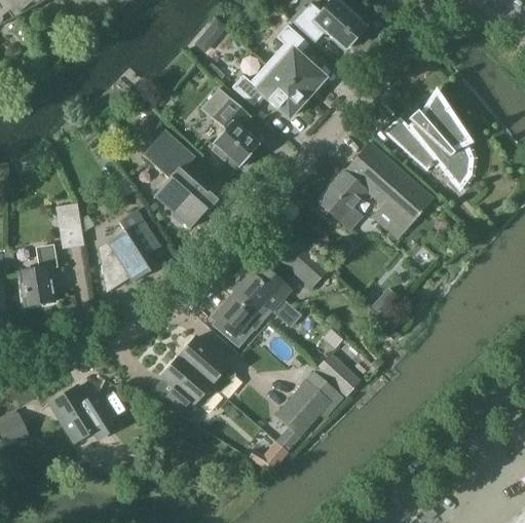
[(3,16),(2,15),(8,10),(12,16),(11,16),(12,17),(24,11),(22,9),(21,11),(13,0),(0,0),(0,22),(1,22),(2,21),(2,20),(3,19),(3,17),(3,16)]
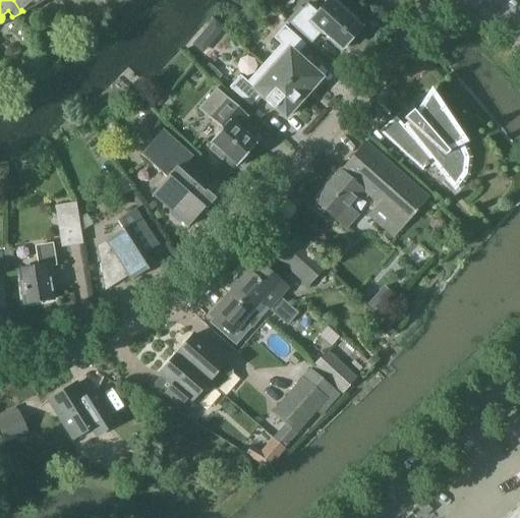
[(13,0),(20,11),(21,9),(32,0),(33,1),(34,1),(36,1),(37,1),(38,1),(39,0),(13,0)]
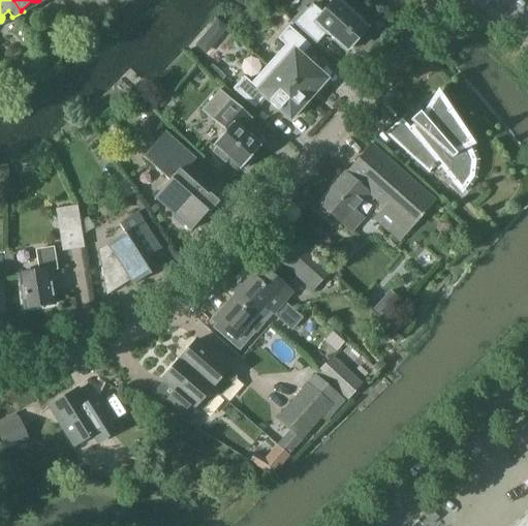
[(349,8),(340,0),(333,0),(323,11),(313,3),(297,22),(316,40),(327,29),(329,32),(335,37),(347,49),(350,45),(352,48),(361,38),(359,36),(368,25),(362,20),(365,16),(352,5),(349,8)]
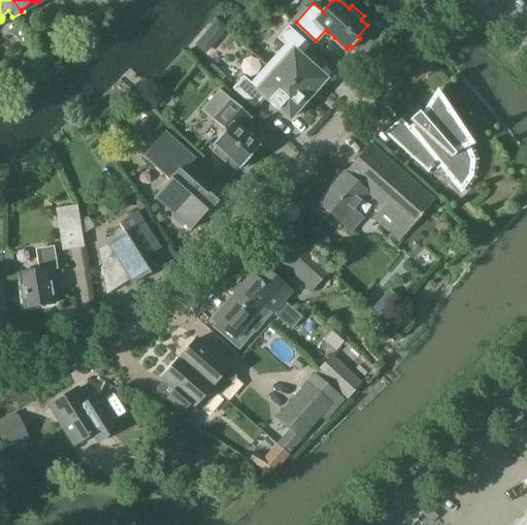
[(221,34),(229,26),(219,17),(211,26),(221,34)]
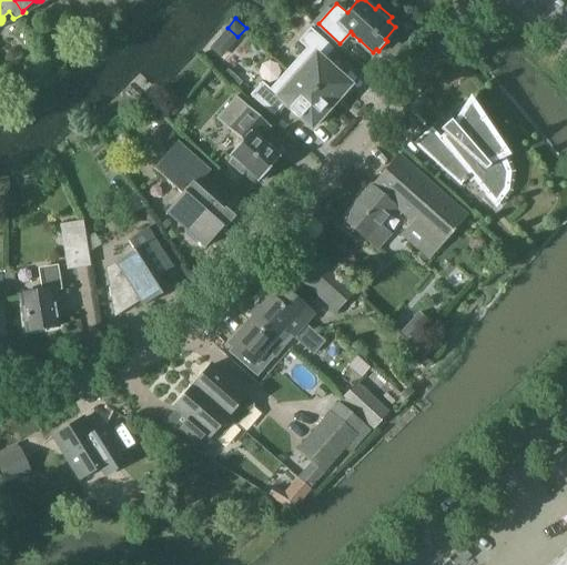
[(93,36),(104,29),(99,21),(88,29),(93,36)]
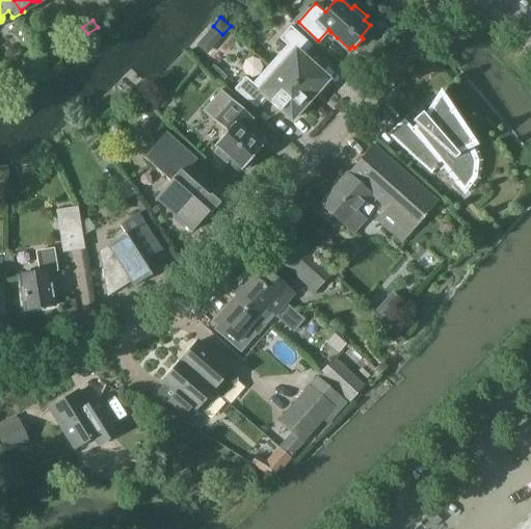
[(288,43),(271,61),(311,98),(315,93),(328,77),(303,54),(314,43),(292,23),(281,35),(288,43)]
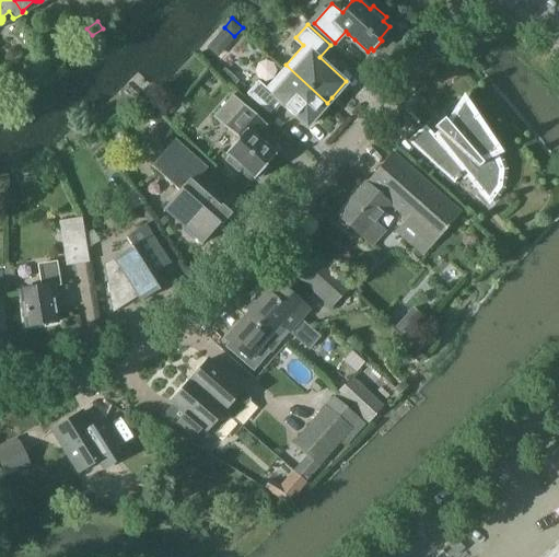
[(49,61),(60,56),(56,47),(45,54),(49,61)]
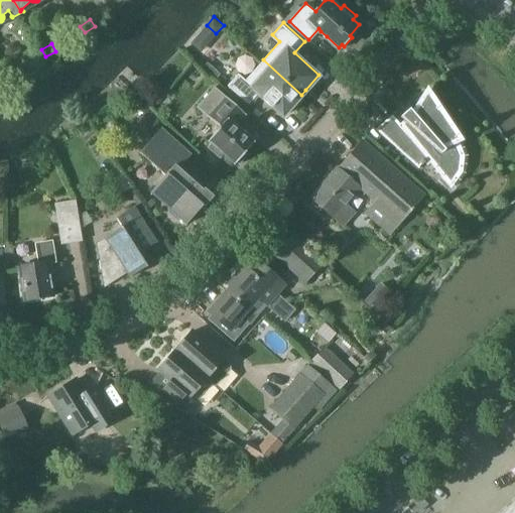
[(301,95),(263,59),(246,79),(239,72),(228,84),(249,103),(259,92),(264,96),(263,96),(273,105),(284,114),(300,95),(301,95)]
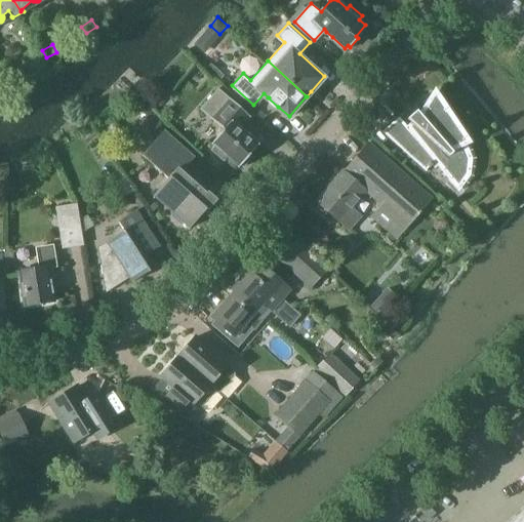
[(212,62),(206,68),(219,79),(226,73),(212,62)]
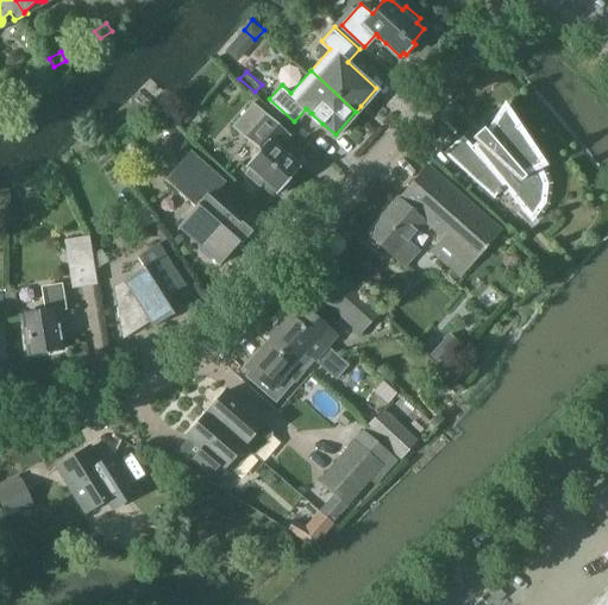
[(5,92),(18,86),(14,77),(0,82),(5,92)]
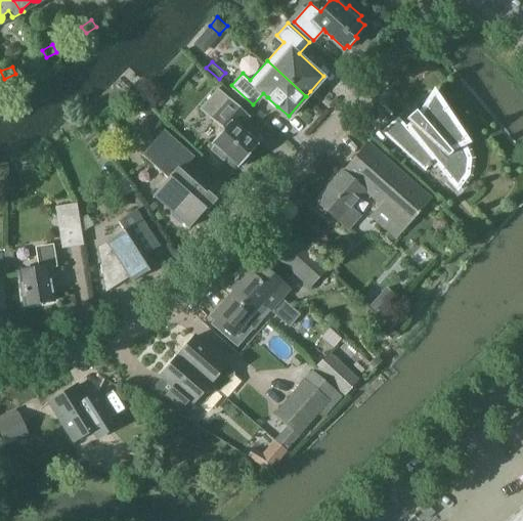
[(259,142),(242,126),(251,115),(219,86),(201,106),(224,127),(212,141),(215,144),(212,147),(224,158),(227,155),(240,165),(242,163),(244,165),(253,156),(250,153),(259,142)]
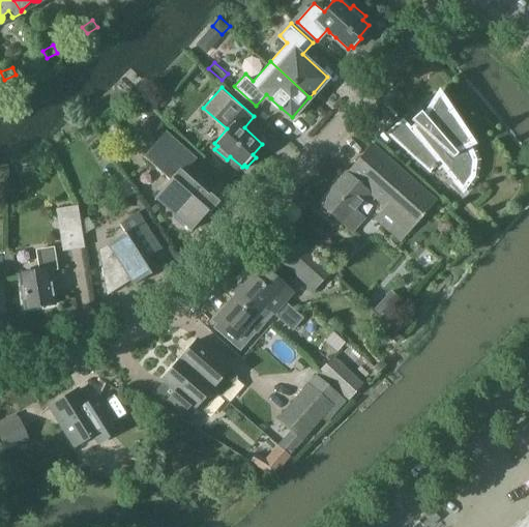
[(476,174),(477,158),(472,143),(439,96),(424,112),(421,110),(412,118),(416,121),(412,125),(404,116),(387,130),(431,170),(440,160),(465,189),(467,188),(466,187),(476,174)]
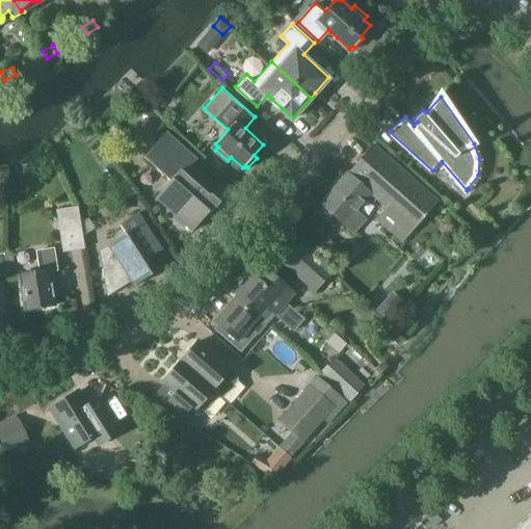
[(193,229),(210,210),(218,201),(185,172),(197,158),(166,131),(144,155),(171,179),(156,195),(175,212),(175,217),(184,225),(188,225),(193,229)]
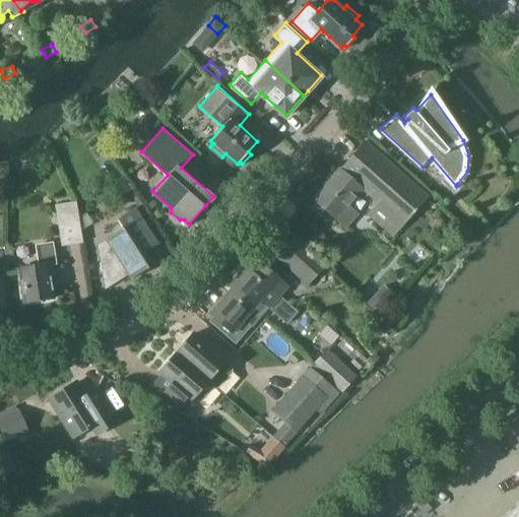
[(394,235),(429,196),(365,140),(315,198),(317,200),(315,202),(324,210),(326,207),(346,225),(359,211),(348,202),(363,187),(379,200),(369,212),(394,235)]
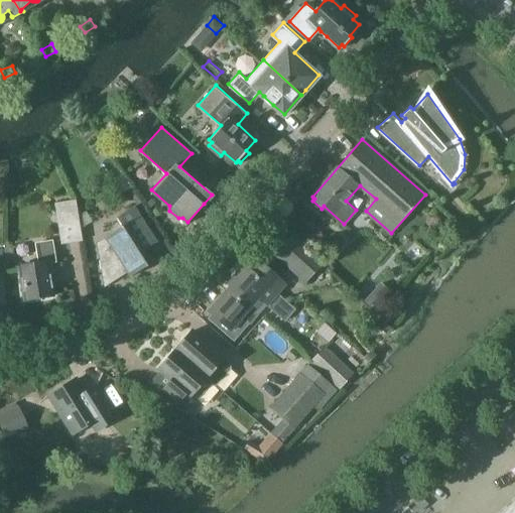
[(121,165),(108,173),(121,194),(134,185),(121,165)]
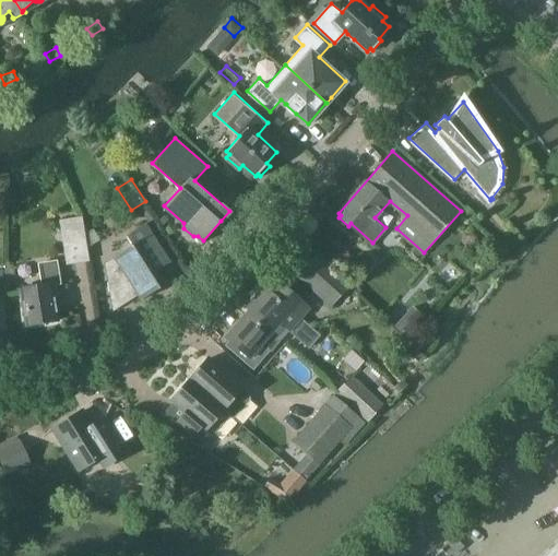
[(82,215),(61,219),(68,262),(90,258),(82,215)]
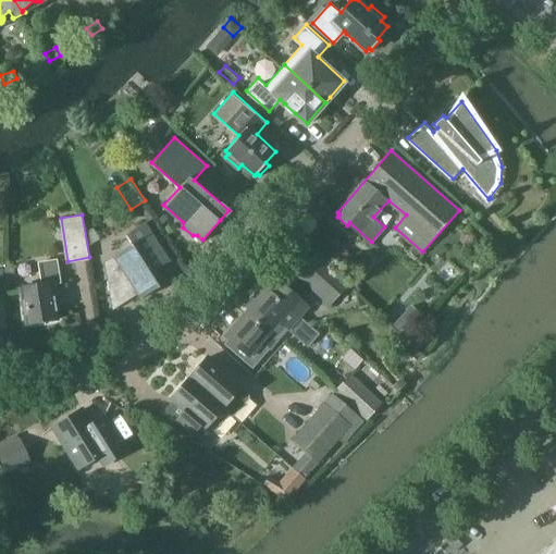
[(121,263),(107,272),(113,308),(139,292),(141,296),(160,285),(157,281),(151,271),(161,265),(161,266),(170,259),(145,221),(136,226),(127,233),(133,242),(114,255),(121,263)]
